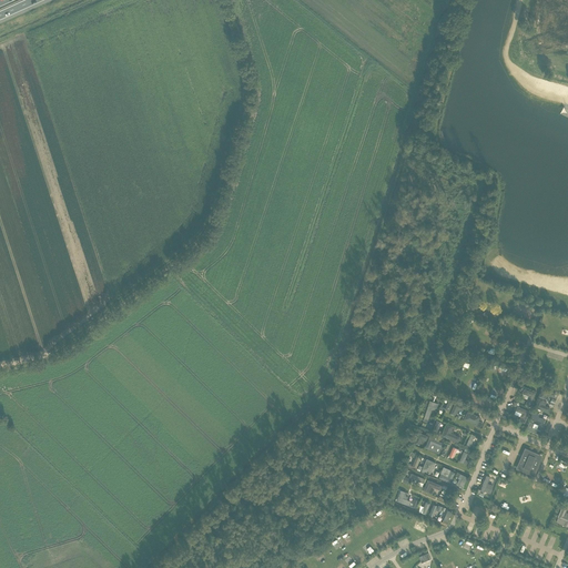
[(548,317),(557,321),(559,315),(550,312),(548,317)]
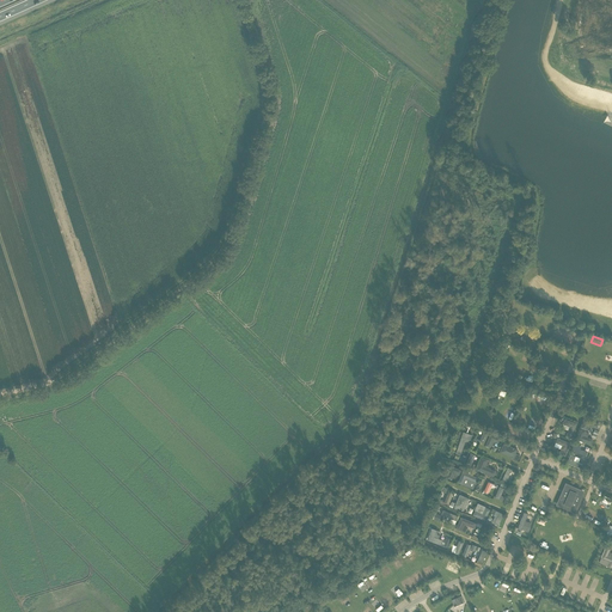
[(585,343),(582,350),(592,354),(594,347),(585,343)]
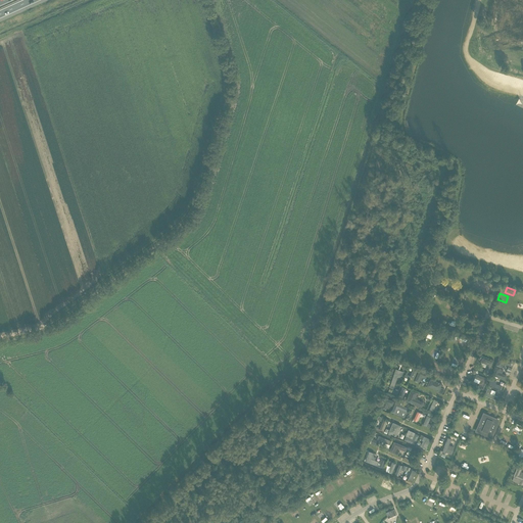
[(458,344),(464,346),(466,338),(461,336),(458,344)]
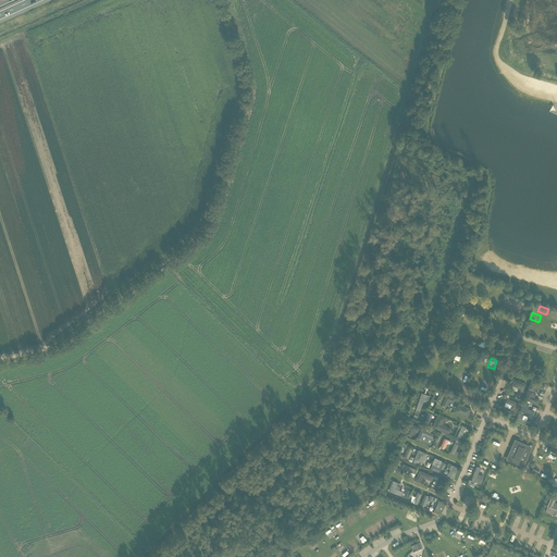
[(515,396),(520,398),(525,385),(515,380),(511,388),(518,391),(515,396)]
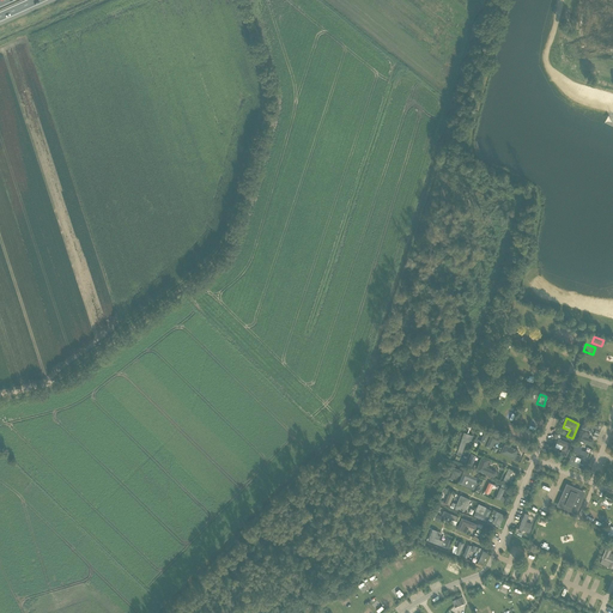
[(599,429),(601,423),(586,418),(578,439),(593,444),(595,438),(589,437),(590,434),(587,432),(589,425),(599,429)]
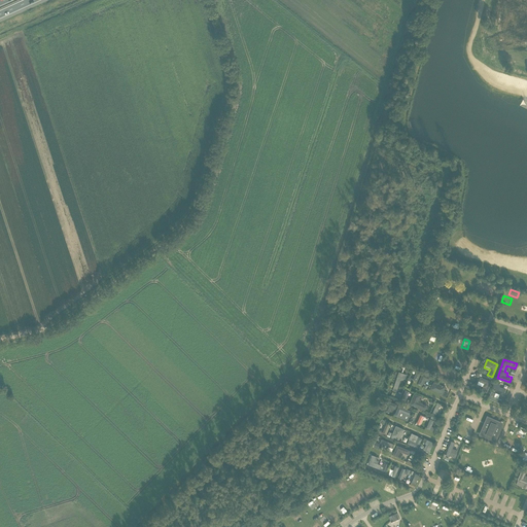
[(417,381),(421,372),(417,370),(413,379),(417,381)]
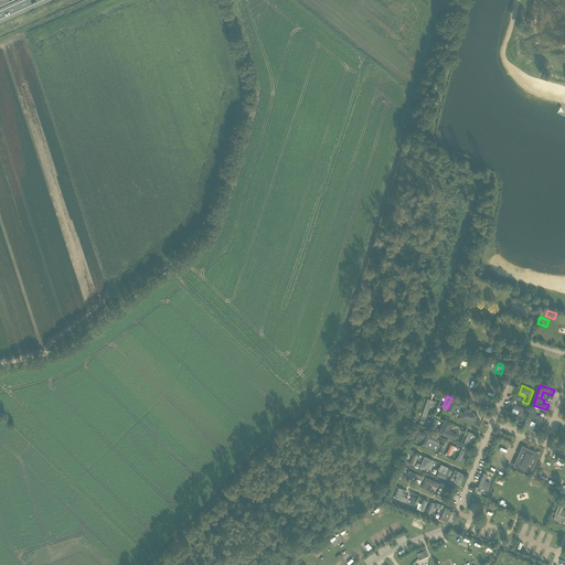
[(420,418),(426,419),(429,407),(434,408),(436,401),(428,398),(420,418)]
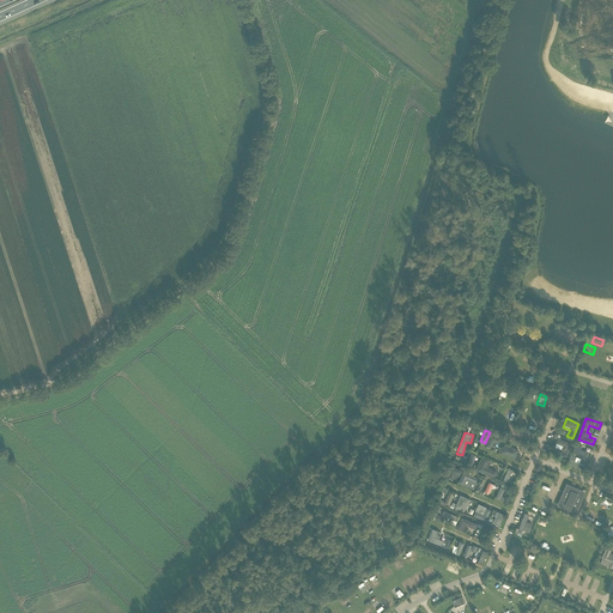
[(491,434),(487,447),(492,448),(495,442),(499,444),(502,437),(491,434)]
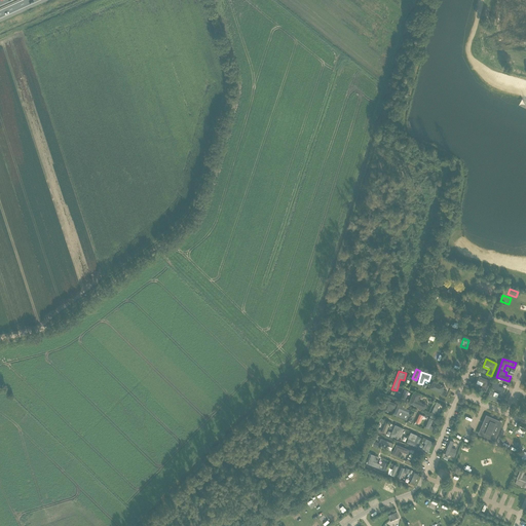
[(486,392),(490,379),(479,376),(477,383),(482,385),(481,390),(486,392)]
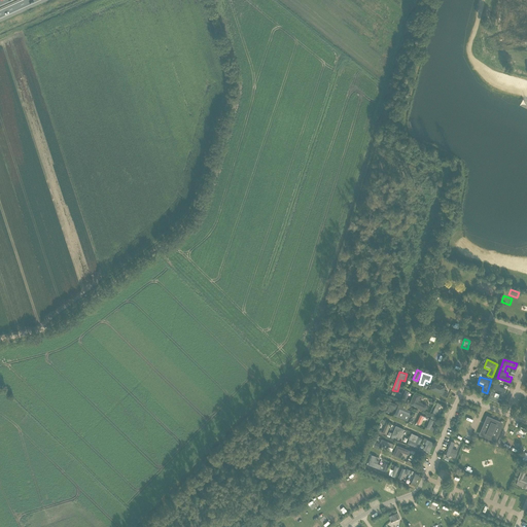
[(433,381),(430,390),(447,395),(449,391),(445,390),(446,385),(433,381)]
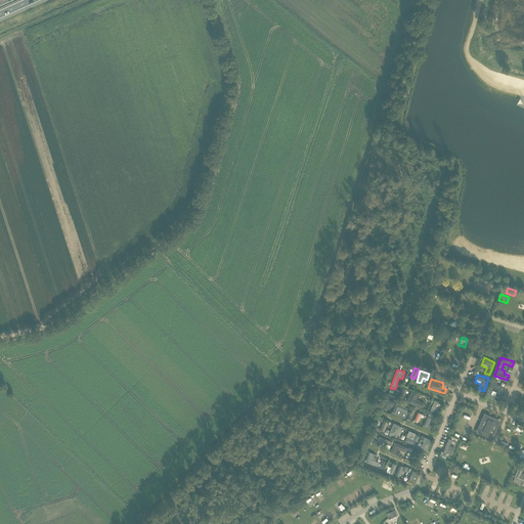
[(417,398),(419,393),(413,390),(408,401),(423,407),(425,402),(417,398)]
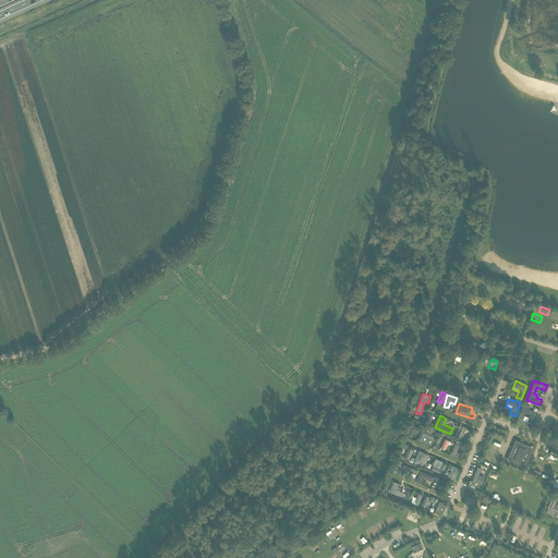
[(408,435),(416,438),(421,427),(412,424),(408,435)]
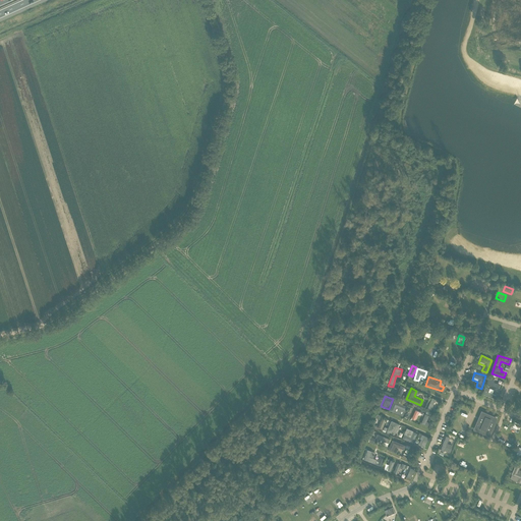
[(432,397),(428,407),(431,408),(437,399),(432,397)]
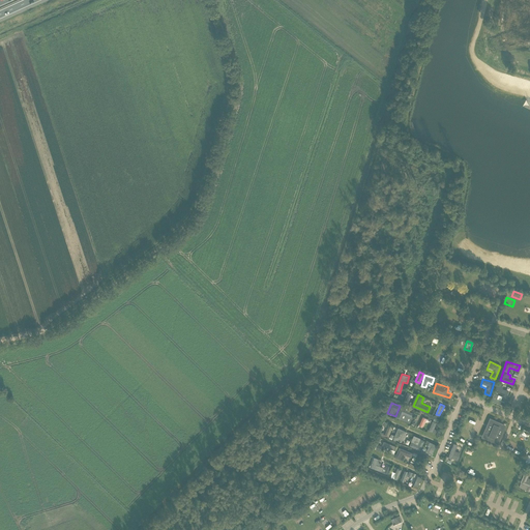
[(410,422),(414,413),(401,407),(396,417),(410,422)]
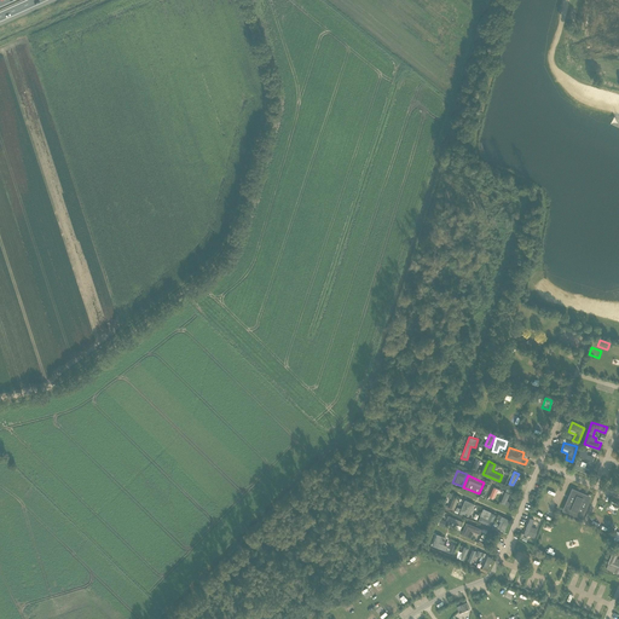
[(501,502),(505,504),(512,492),(505,490),(501,502)]
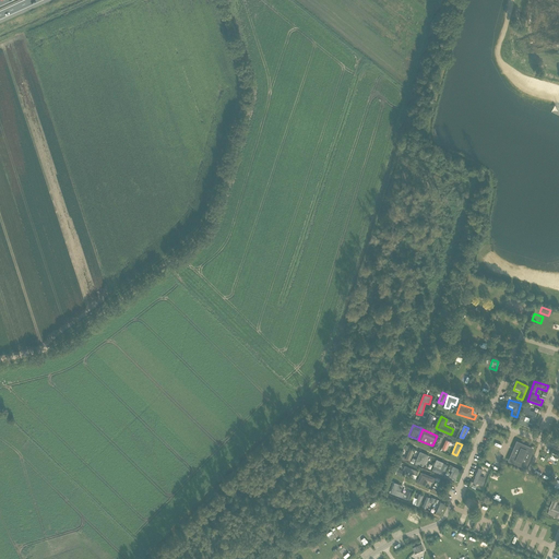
[(518,443),(509,461),(524,467),(532,450),(525,447),(518,443)]
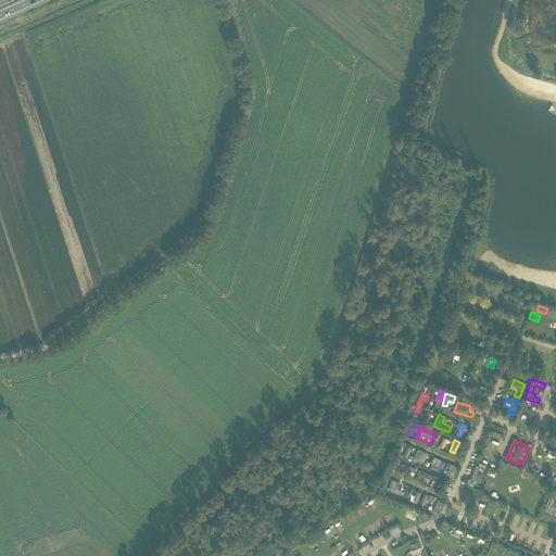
[(408,445),(404,455),(408,457),(413,447),(408,445)]
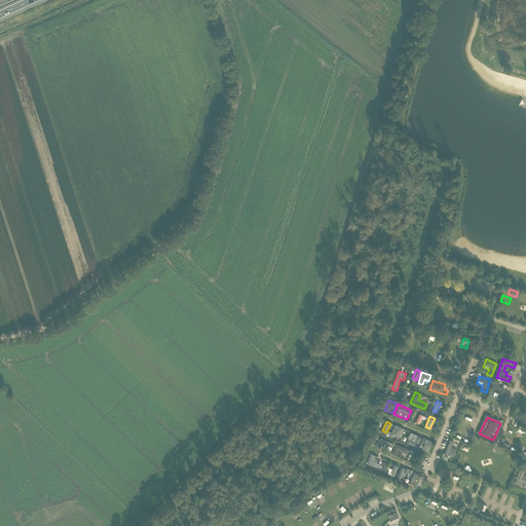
[(399,438),(404,427),(396,424),(390,435),(399,438)]
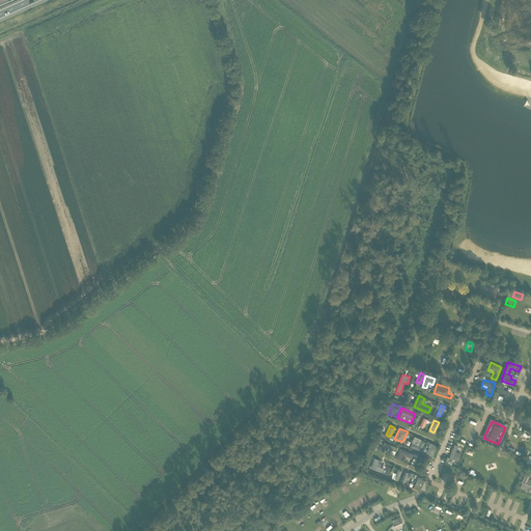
[(521,439),(527,441),(530,432),(524,429),(521,439)]
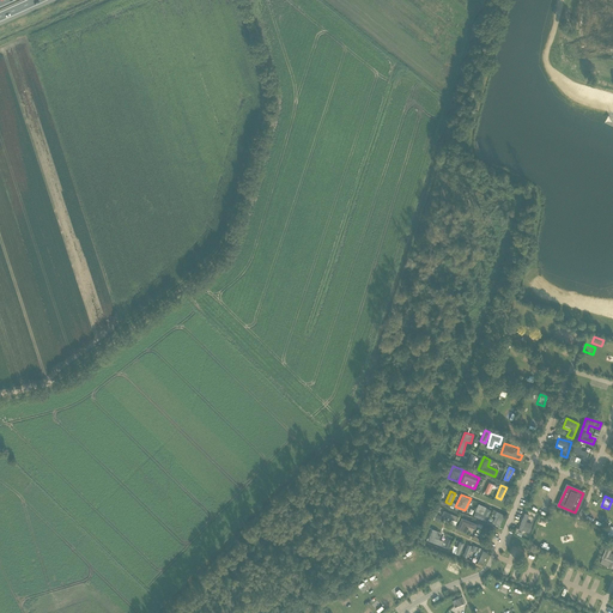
[(473,516),(487,521),(492,509),(479,503),(473,516)]
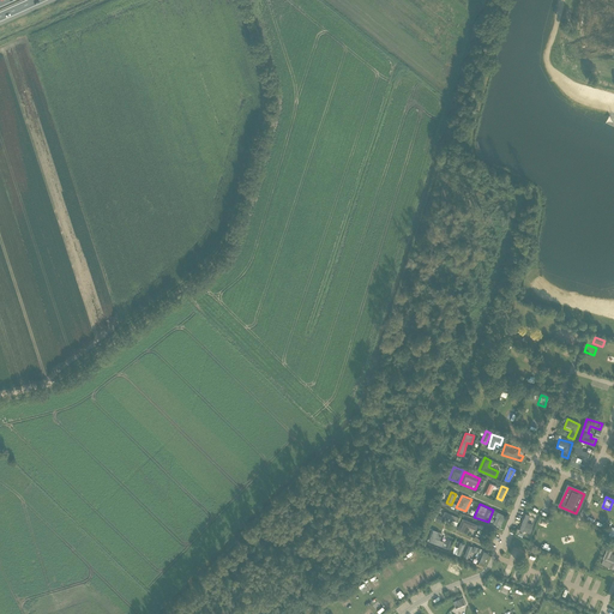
[(458,521),(459,516),(445,511),(443,516),(458,521)]
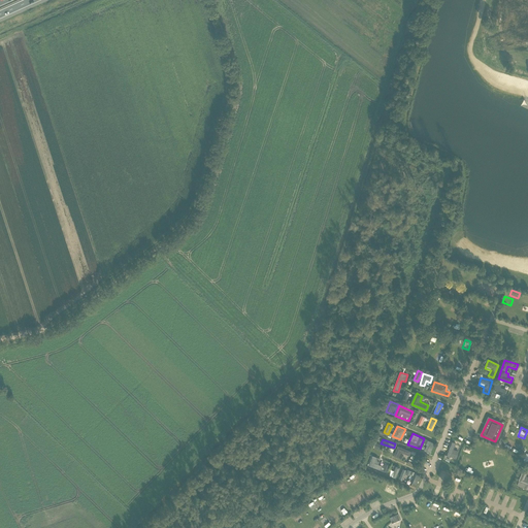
[(454,449),(457,442),(453,441),(448,455),(457,459),(460,451),(454,449)]
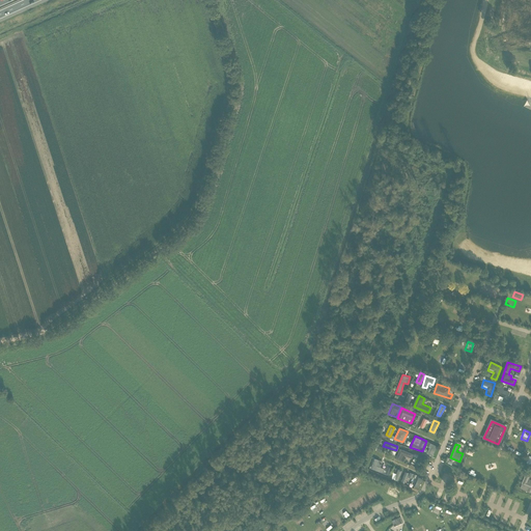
[(396,458),(404,462),(407,455),(413,457),(414,453),(400,448),(396,458)]
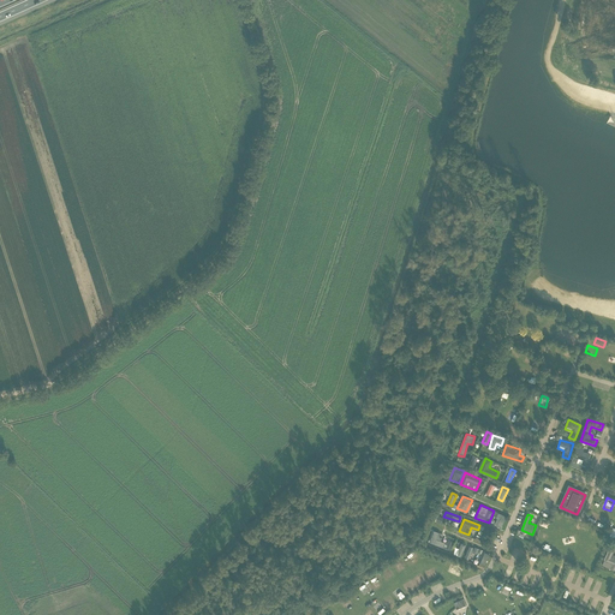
[(445,547),(446,542),(441,541),(443,533),(434,530),(430,542),(445,547)]
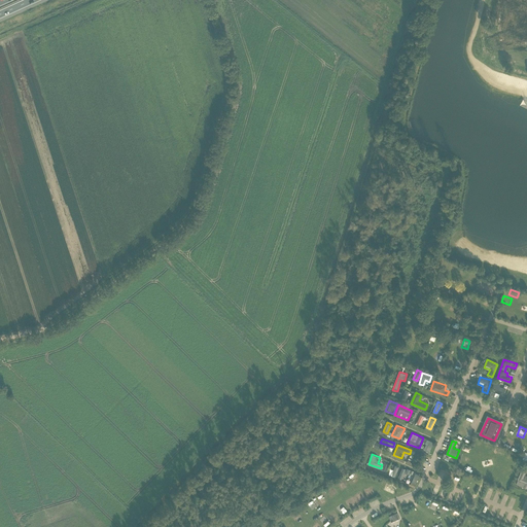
[(517,484),(526,487),(526,478),(526,473),(526,471),(522,470),(517,484)]
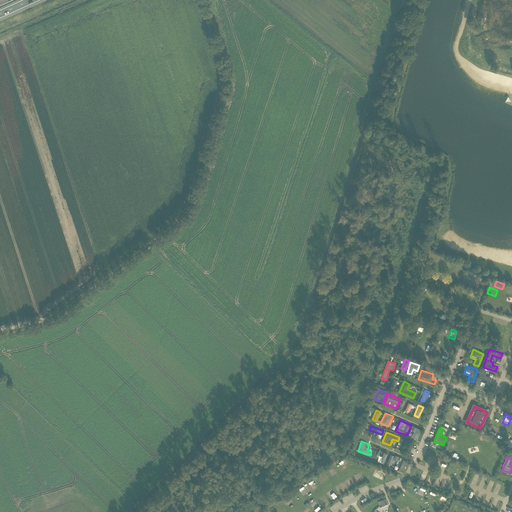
[(404,459),(400,469),(404,470),(408,461),(404,459)]
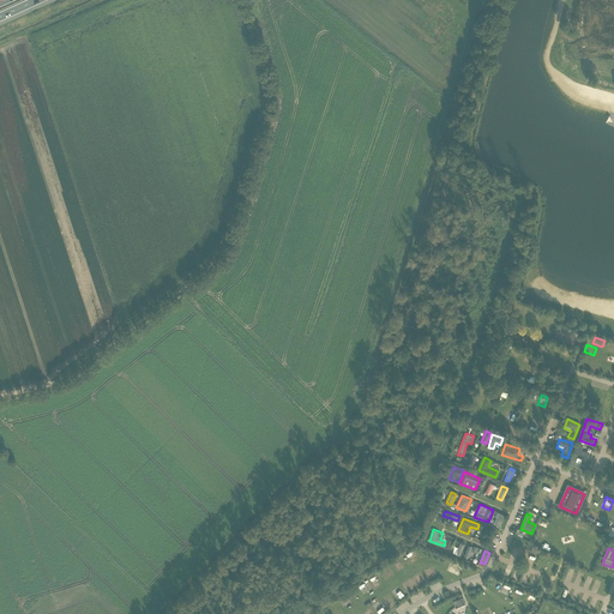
[(403,555),(409,563),(413,560),(408,553),(403,555)]
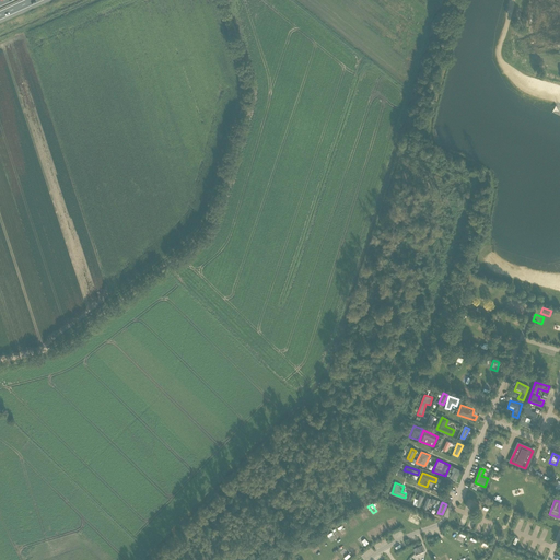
[(364,511),(358,513),(361,521),(368,517),(364,511)]
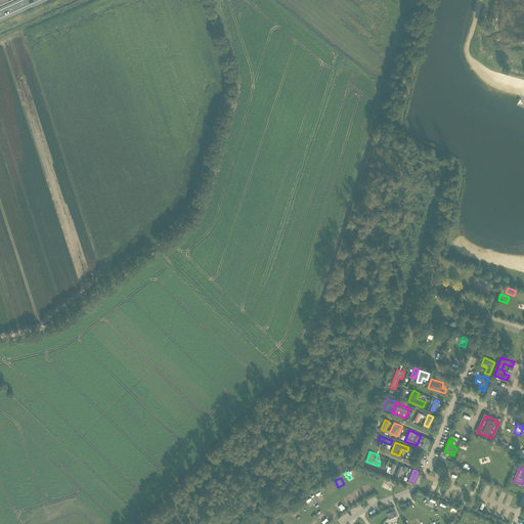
[(334,482),(328,485),(330,490),(336,487),(334,482)]
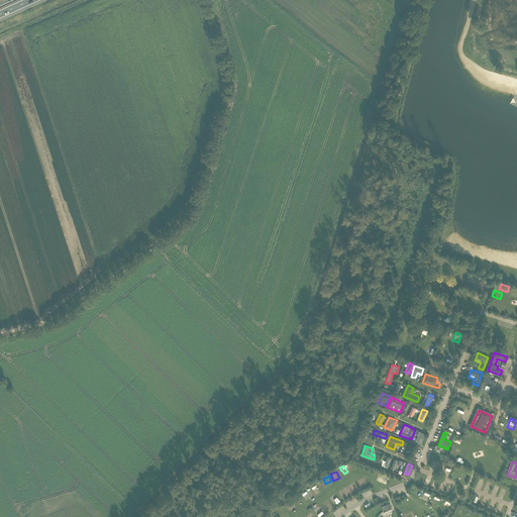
[(303,493),(306,501),(311,498),(308,491),(303,493)]
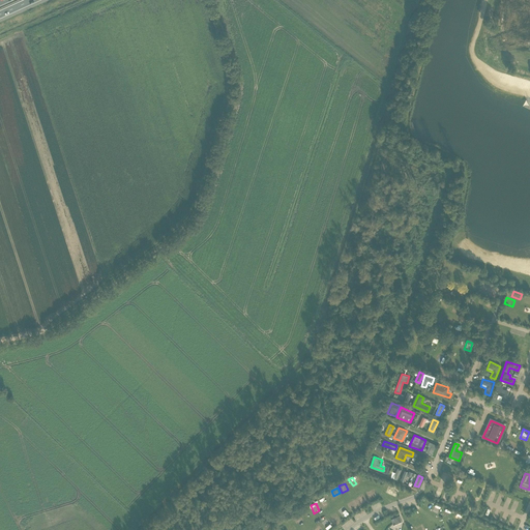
[(401,514),(391,519),(393,524),(403,521),(401,514)]
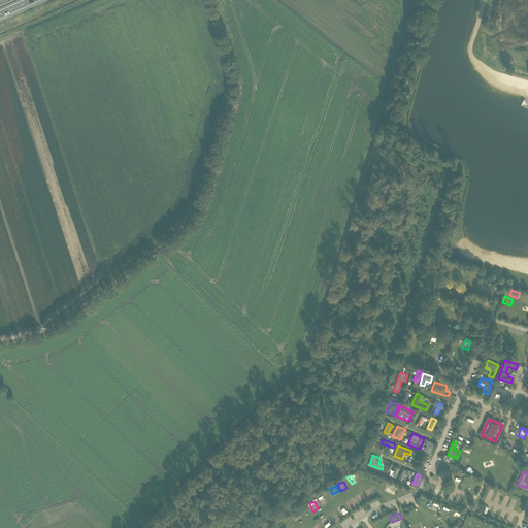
[(286,527),(291,524),(287,518),(282,521),(286,527)]
